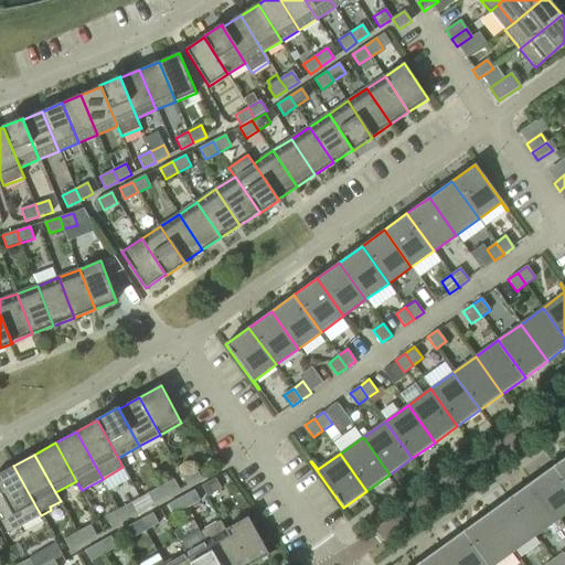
[(564,457),(554,466),(564,480),(564,457)]
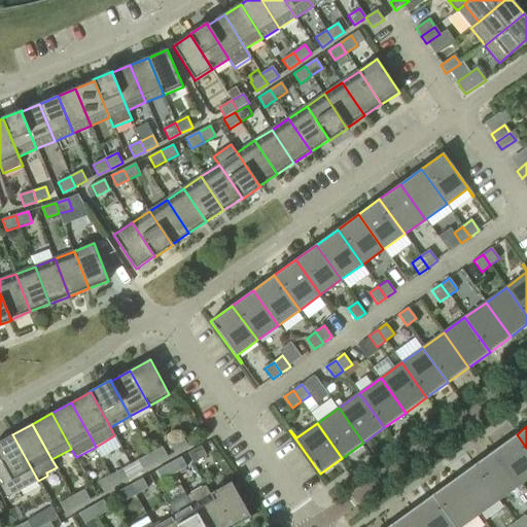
[(12,434),(0,441),(0,459),(1,462),(0,462),(0,477),(3,484),(0,485),(6,497),(38,481),(12,434)]
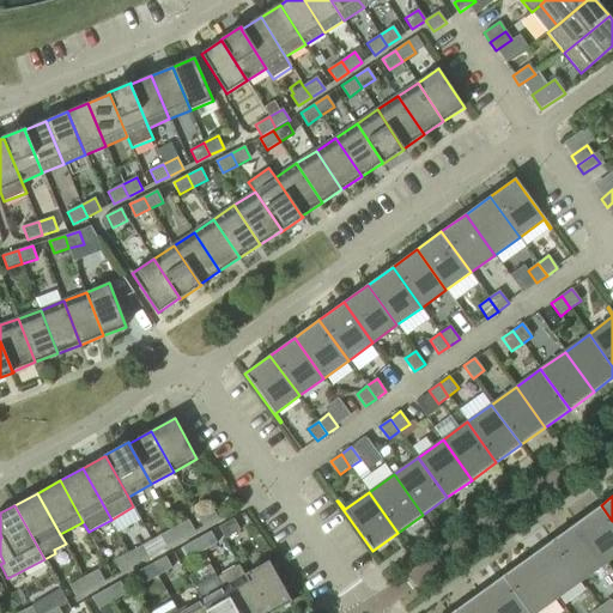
[(612,558),(612,521),(601,505),(577,523),(606,563),(612,558)]
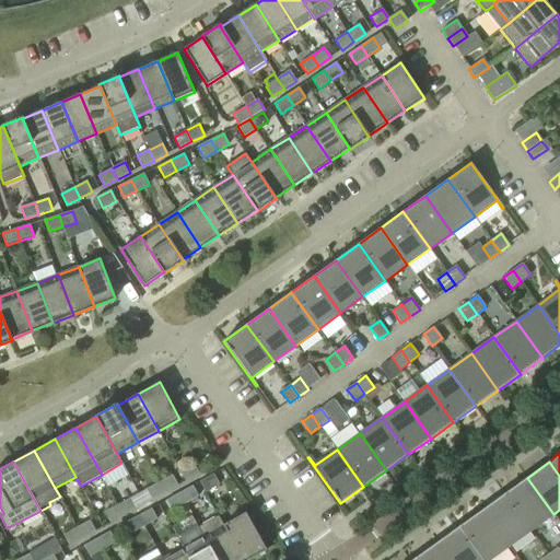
[(186,481),(199,474),(194,463),(181,470),(186,481)]
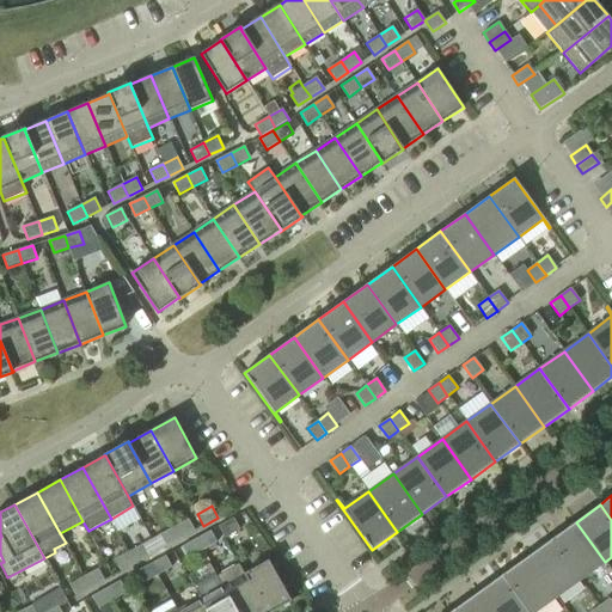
[(225,538),(240,530),(233,518),(219,526),(225,538)]
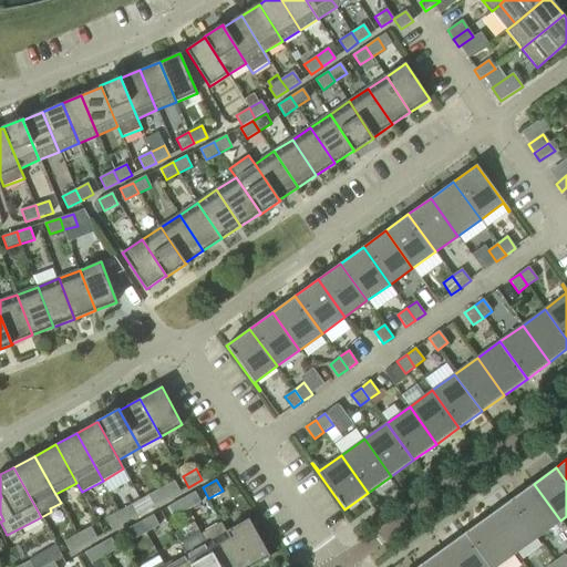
[(162,487),(167,498),(181,492),(174,481),(162,487)]
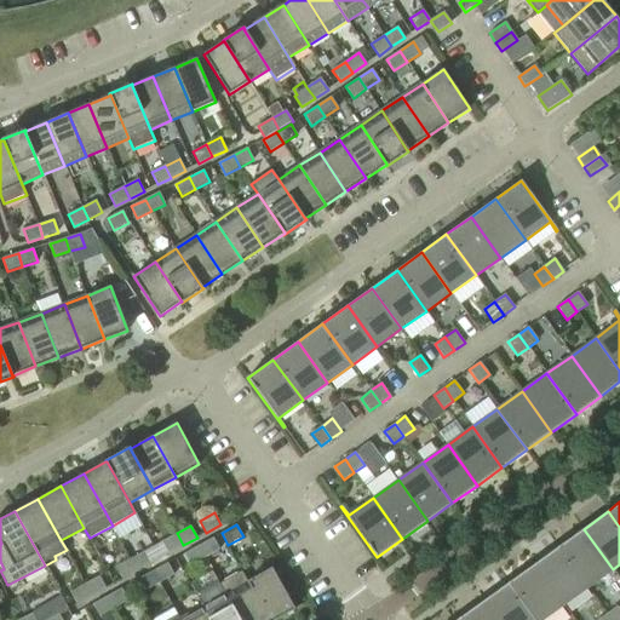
[(584,529),(558,546),(589,587),(613,569),(584,529)]
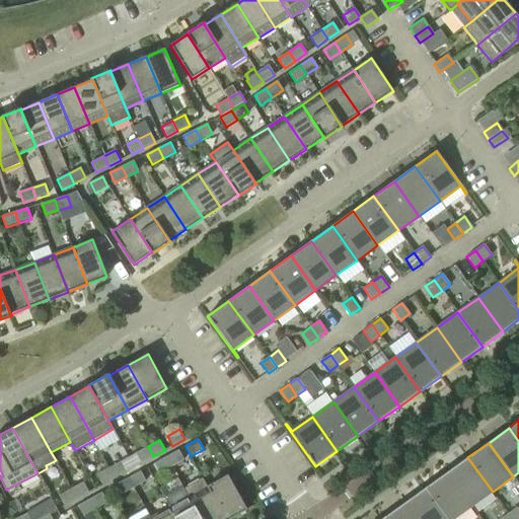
[(153,456),(148,446),(136,453),(141,463),(153,456)]
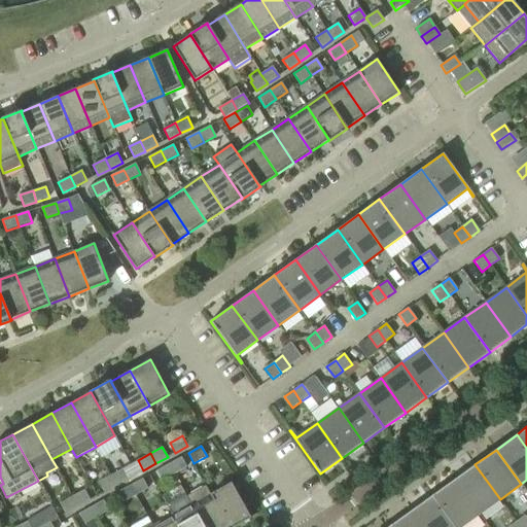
[(169,463),(175,473),(187,467),(181,457),(169,463)]
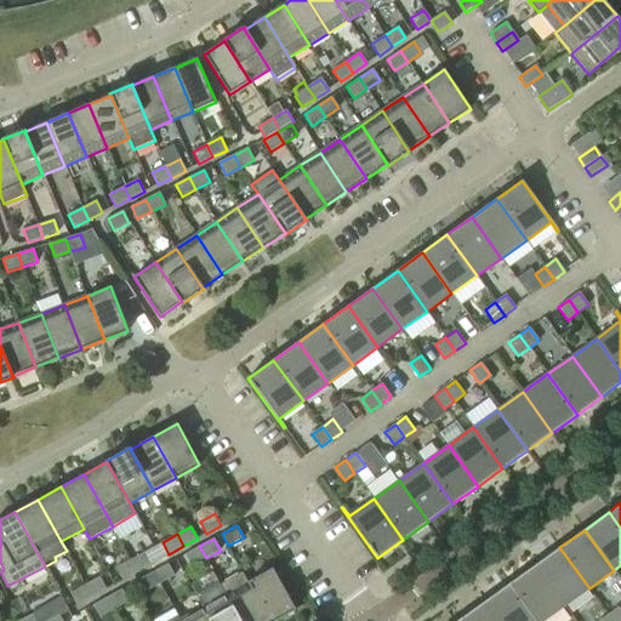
[(206,558),(199,546),(184,554),(192,567),(206,558)]
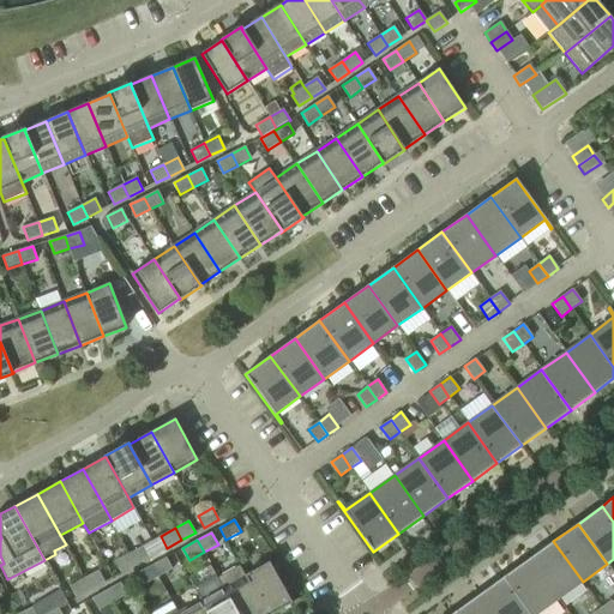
[(583,582),(553,541),(529,559),(558,600),(583,582)]
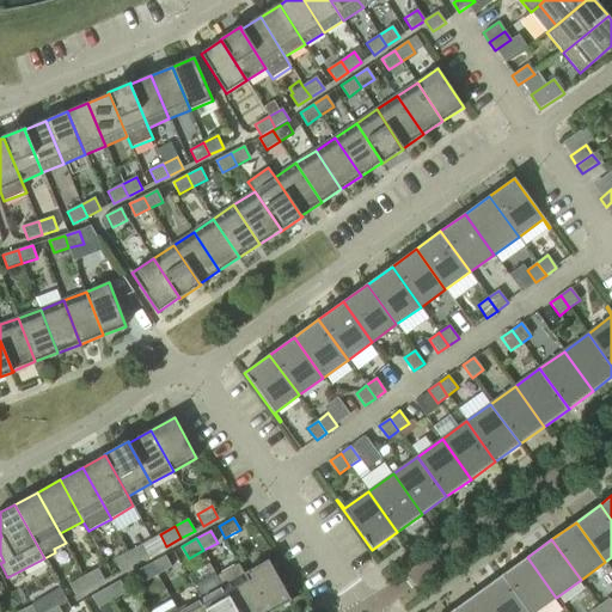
[(129,551),(135,563),(150,556),(144,544),(129,551)]
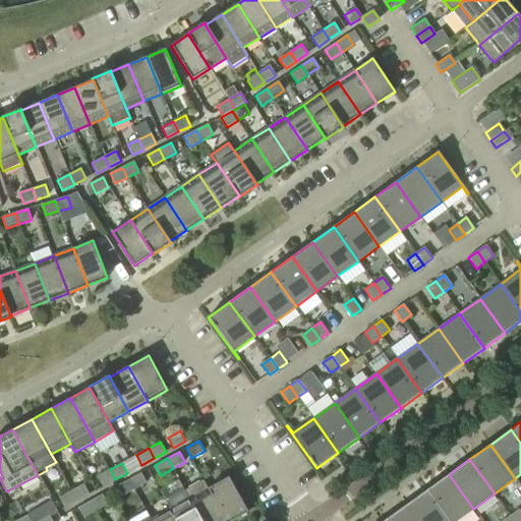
[(115,479),(110,469),(98,476),(103,486),(115,479)]
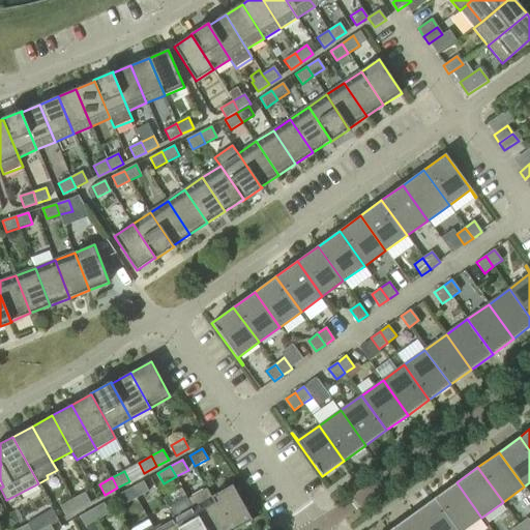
[(143,481),(130,488),(137,498),(149,492),(143,481)]
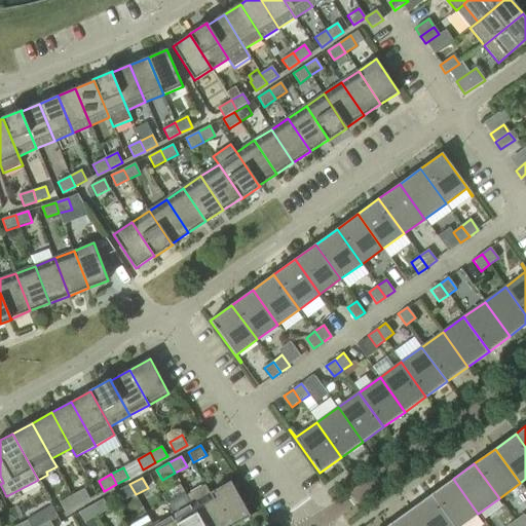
[(460,525),(478,514),(453,479),(431,494),(454,525),(460,525)]
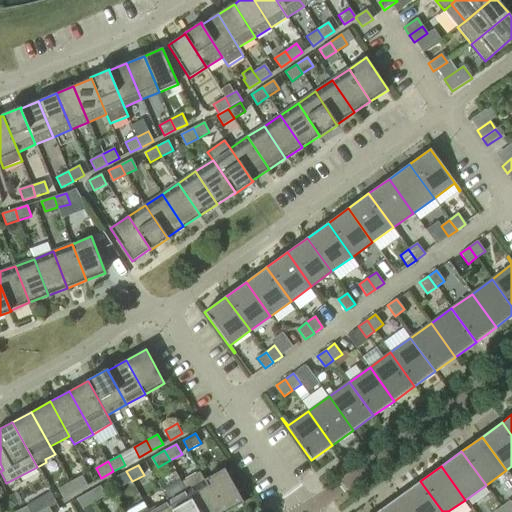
[(205,479),(223,511),(226,511),(243,503),(224,468),(205,479)]
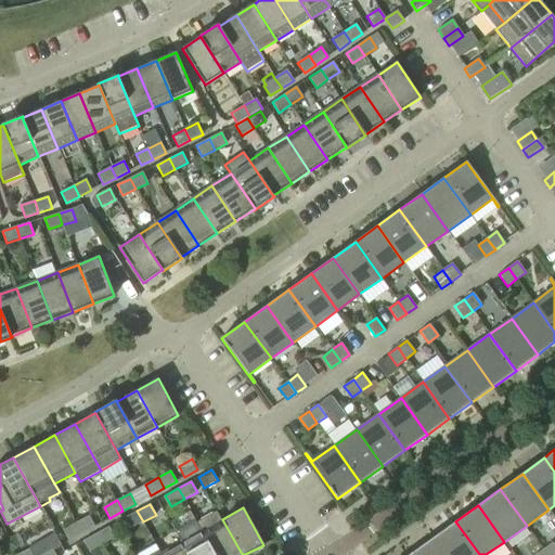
[(143,521),(137,511),(125,518),(130,529),(143,521)]
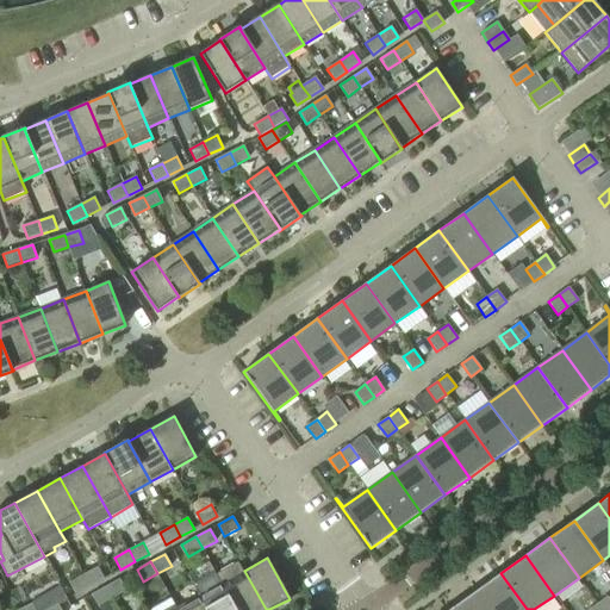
[(266,609),(244,571),(243,572),(237,561),(216,573),(236,609),(266,609)]
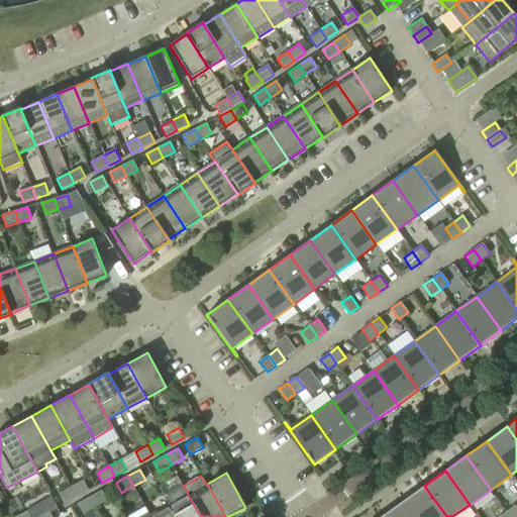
[(71,487),(76,497),(88,490),(83,481),(71,487)]
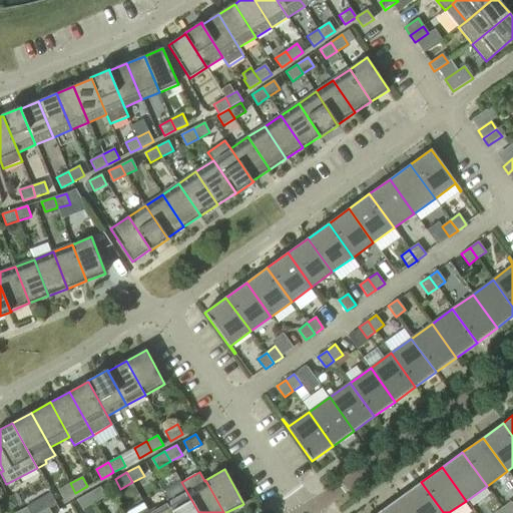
[(198,512),(181,482),(163,493),(167,501),(173,512),(198,512)]
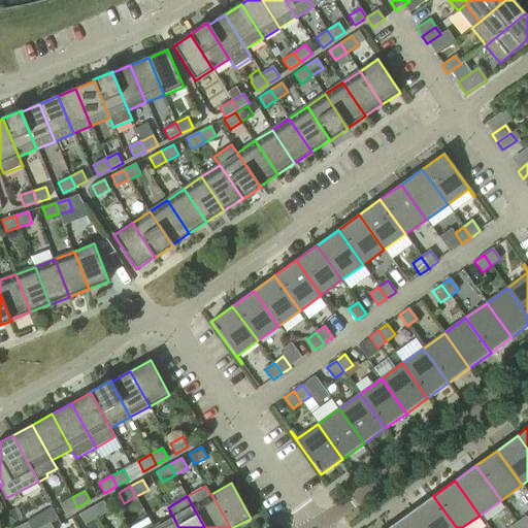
[(456,527),(433,496),(413,512),(424,527),(456,527)]
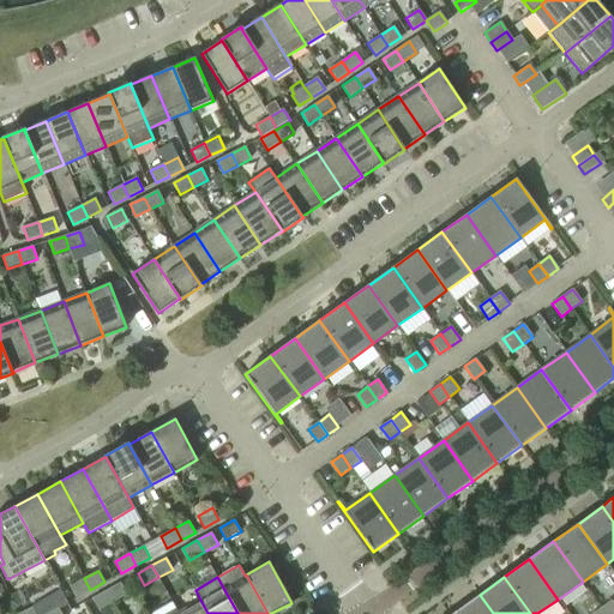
[(90,590),(84,578),(70,587),(77,599),(90,590)]
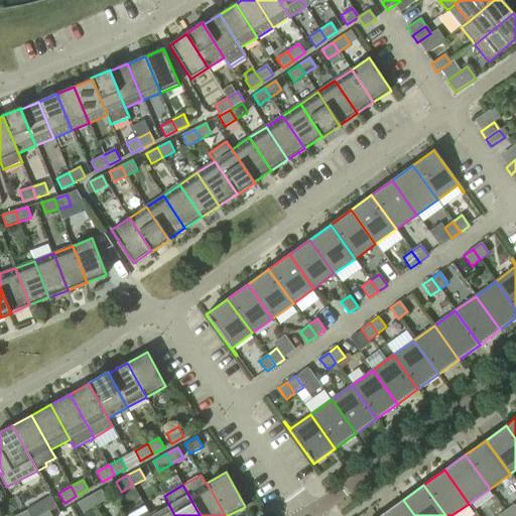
[(102,490),(90,496),(95,506),(107,499),(102,490)]
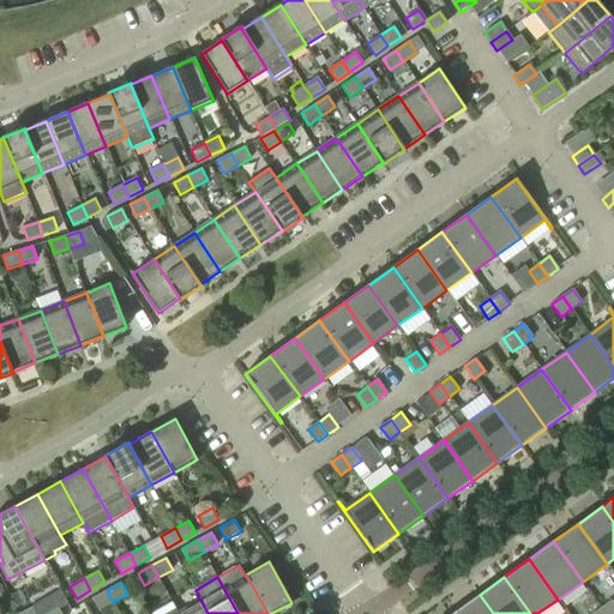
[(113,602),(107,590),(92,599),(98,611),(113,602)]
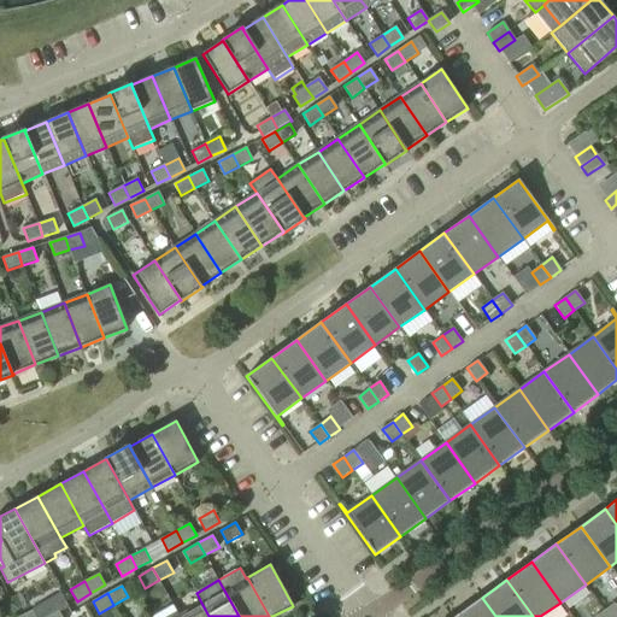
[(495,616),(482,598),(457,615),(458,616),(495,616)]
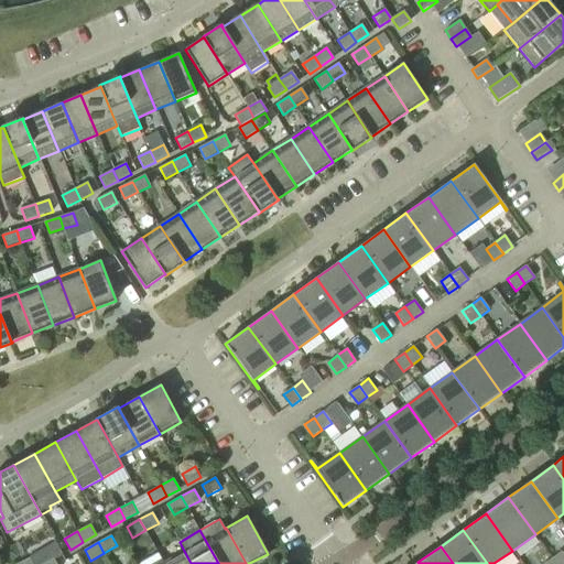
[(191,563),(184,551),(163,563),(191,563)]
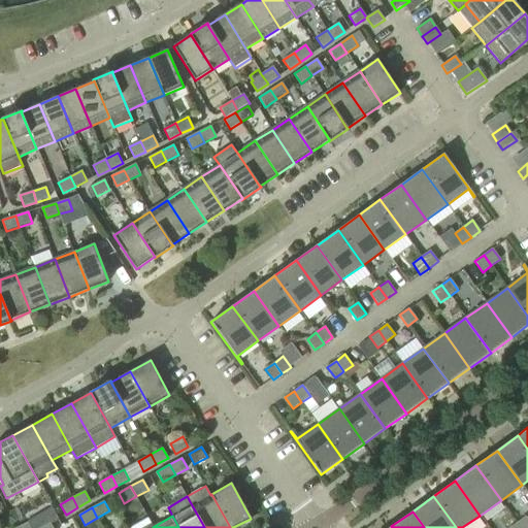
[(517,523),(520,527),(527,527),(527,519),(526,517),(517,523)]
